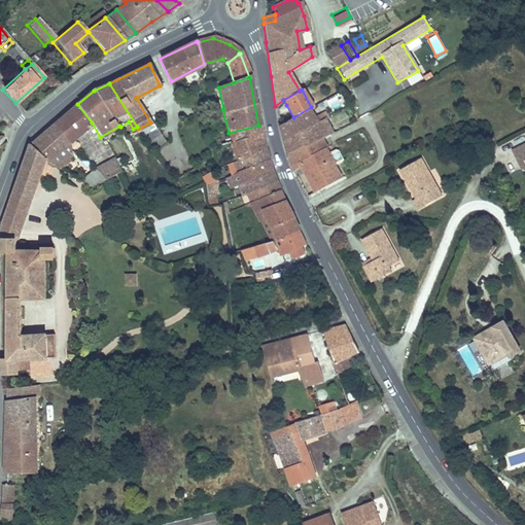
[(77,104),(55,125),(69,142),(92,123),(77,104)]
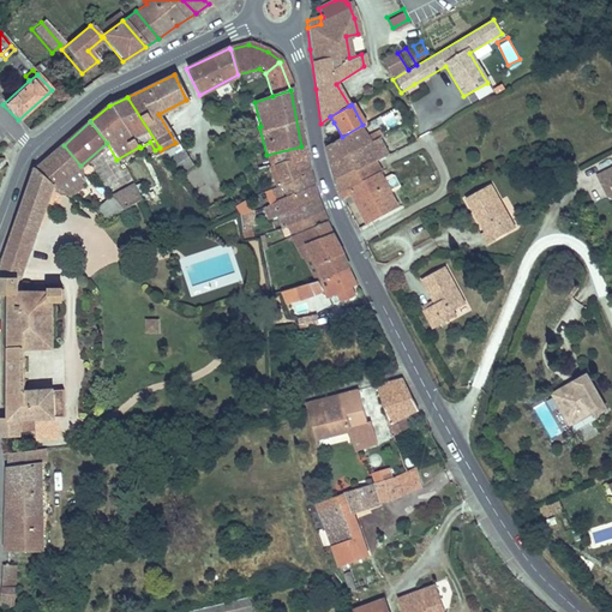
[(342,137),(324,148),(329,165),(377,139),(381,137),(378,132),(375,133),(369,123),(363,125),(342,137)]
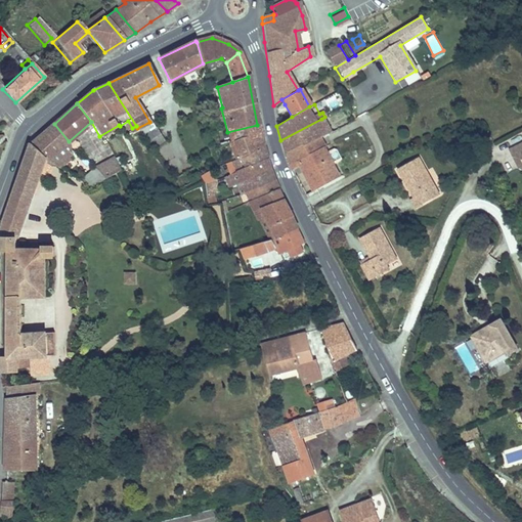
[(321,119),(280,140),(284,155),(318,137),(329,132),(321,119)]
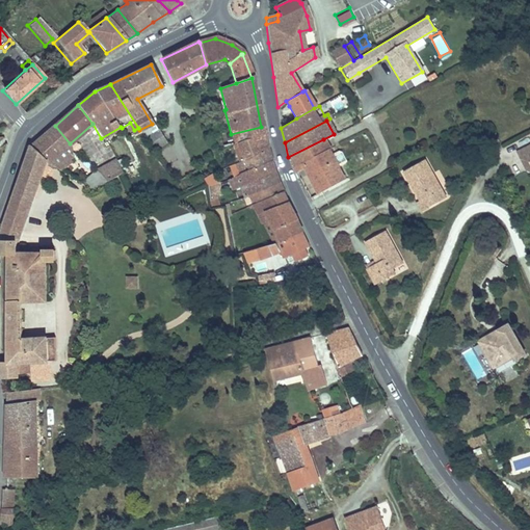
[(30,143),(29,144),(45,160),(48,163),(70,143),(55,126),(32,146),(30,143)]
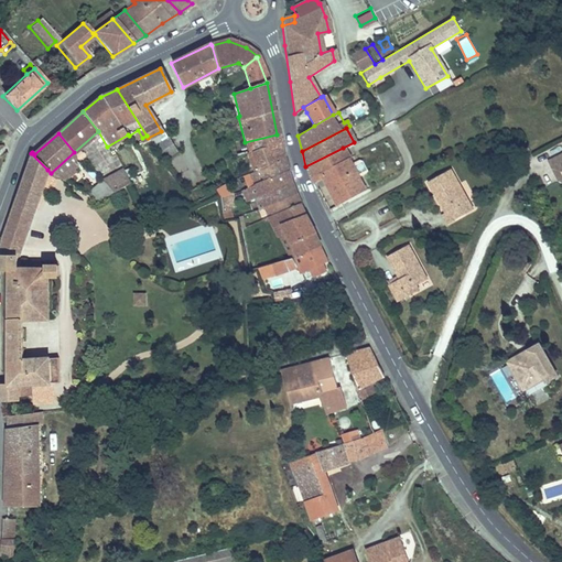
[(251,154),(258,171),(282,161),(277,134),(245,142),(247,152),(248,155),(251,154)]
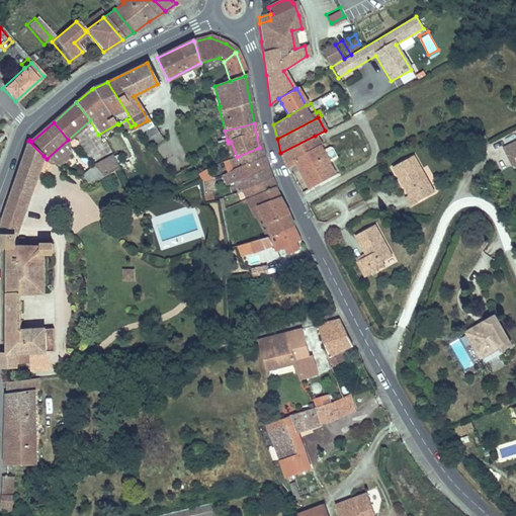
[(153,125),(140,133),(149,147),(161,139),(153,125)]
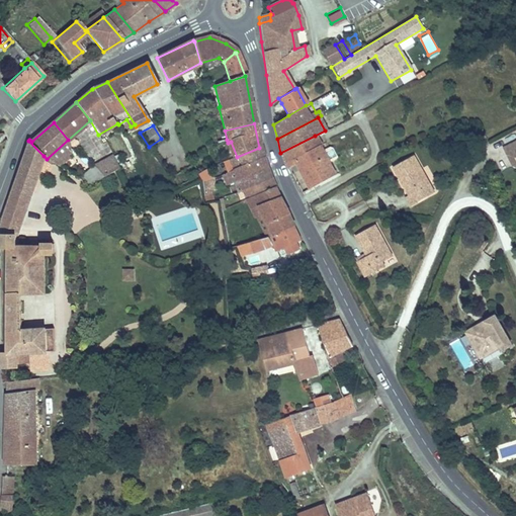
[(205,131),(209,145),(227,140),(225,131),(212,134),(210,129),(205,131)]
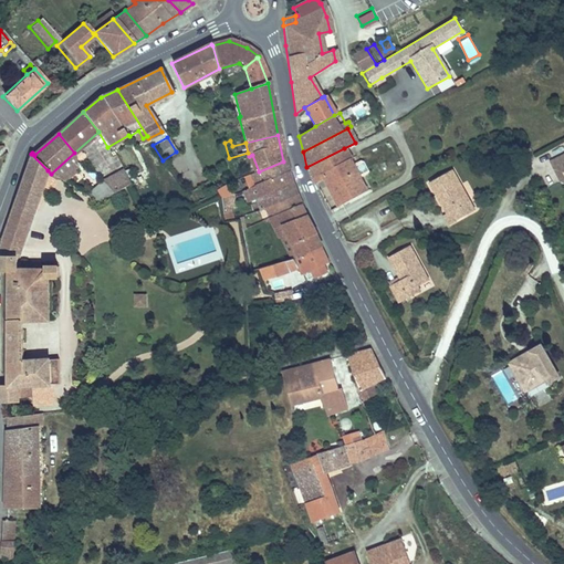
[(344,148),(306,167),(311,179),(314,185),(323,180),(337,207),(365,191),(347,159),(350,158),(344,148)]
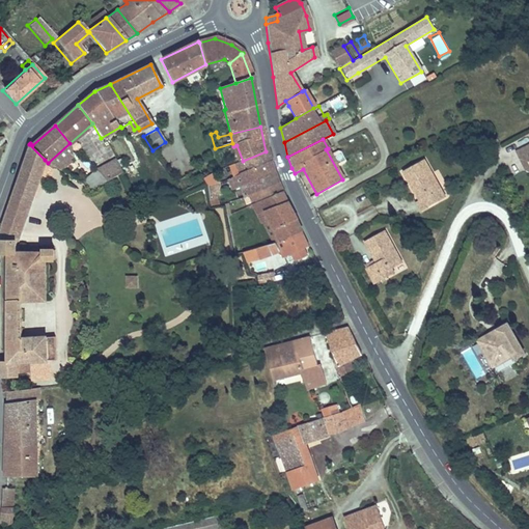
[(0,234),(0,240),(15,241),(45,160),(29,144),(28,145),(30,147),(1,230),(0,234)]
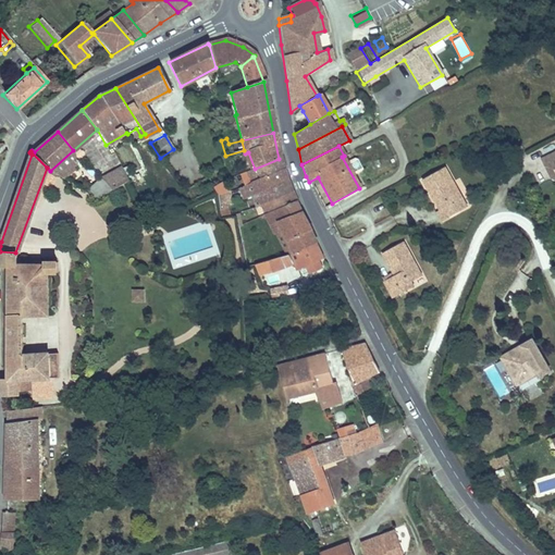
[(539,183),(553,188),(554,192),(554,200),(554,204),(554,160),(550,163),(546,156),(529,163),(539,183)]
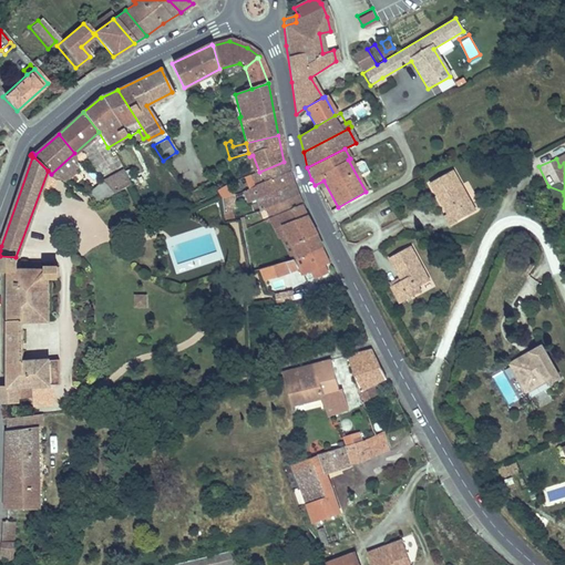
[(259,172),(250,174),(255,186),(287,173),(284,162),(259,172)]
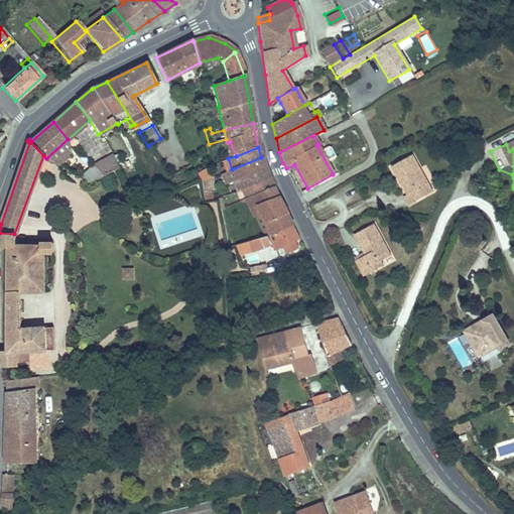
[(92,166),(101,176),(117,166),(110,154),(92,166)]
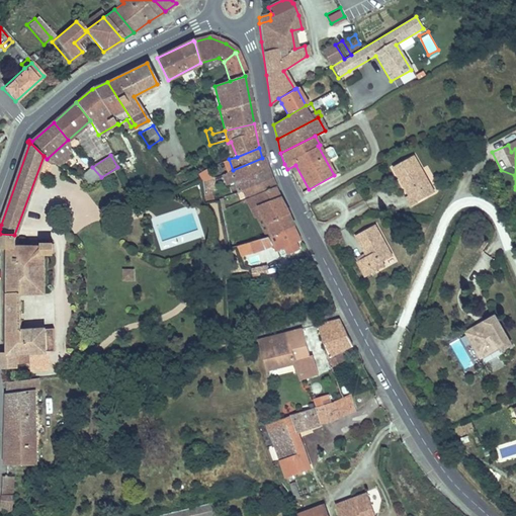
[(262,158),(233,170),(235,174),(230,176),(232,181),(266,169),(262,158)]
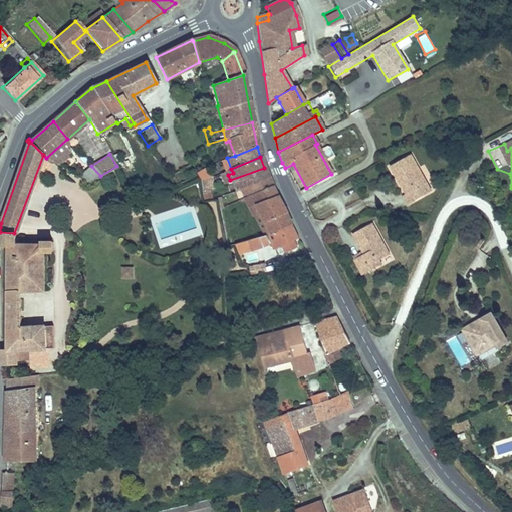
[(403,208),(420,199),(416,190),(422,187),(408,159),(388,169),(402,196),(398,198),(403,208)]
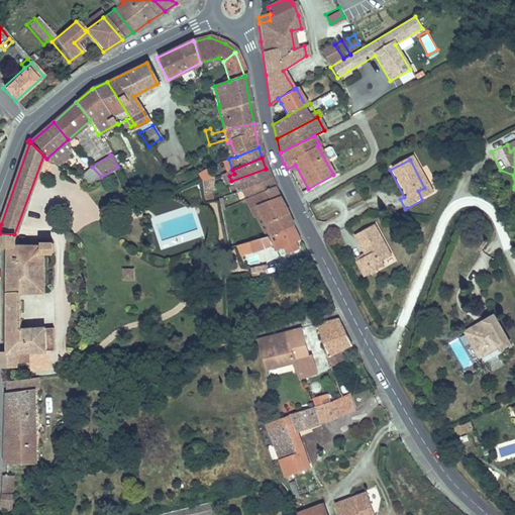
[(90,165),(78,177),(90,183),(101,177),(92,167),(90,165)]
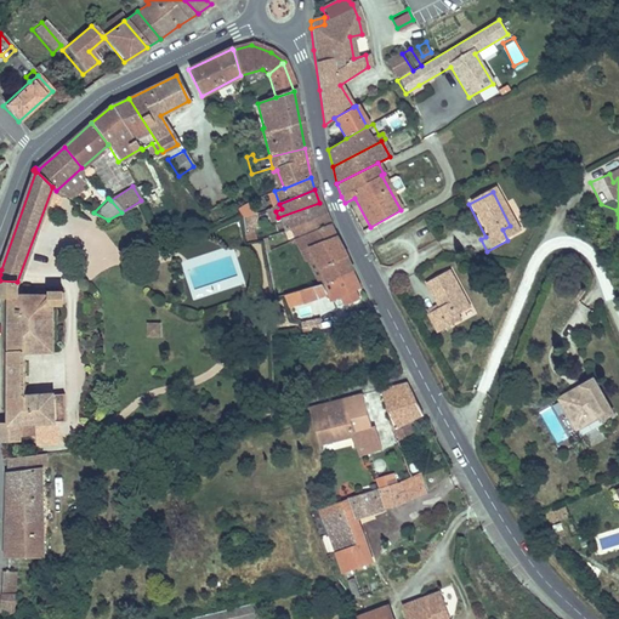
[(239,214),(254,211),(253,198),(237,202),(239,214)]
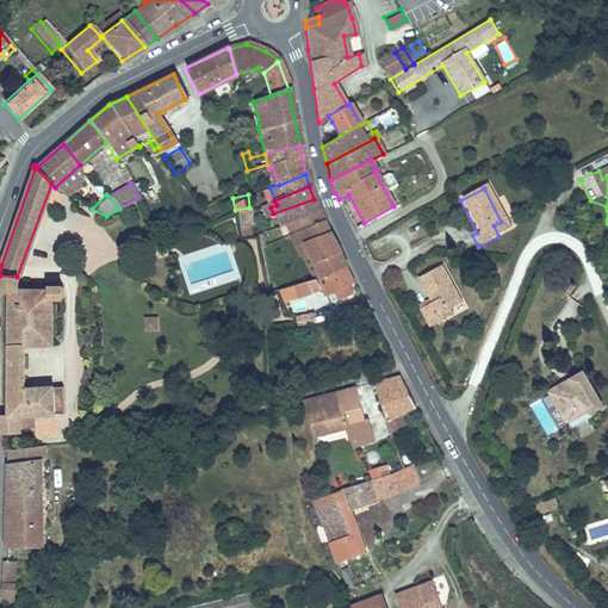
[(280,224),(292,219),(318,210),(314,199),(273,213),(270,215),(272,219),(278,217),(280,224)]
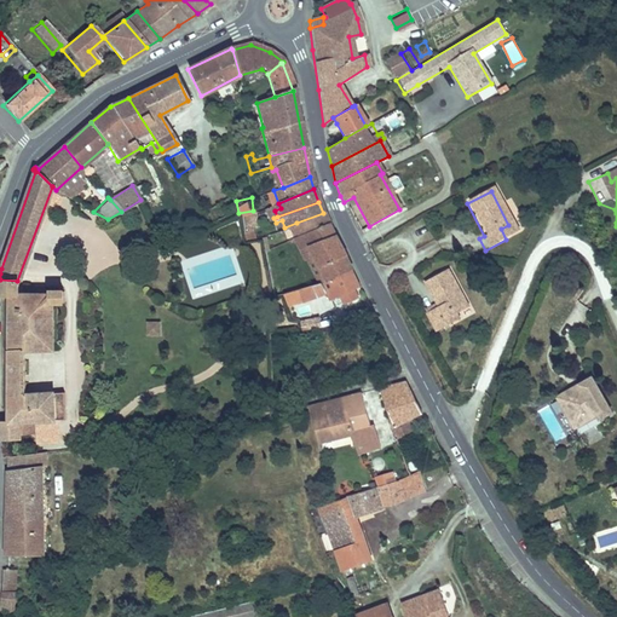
[(297,223),(301,235),(328,225),(323,213),(297,223)]
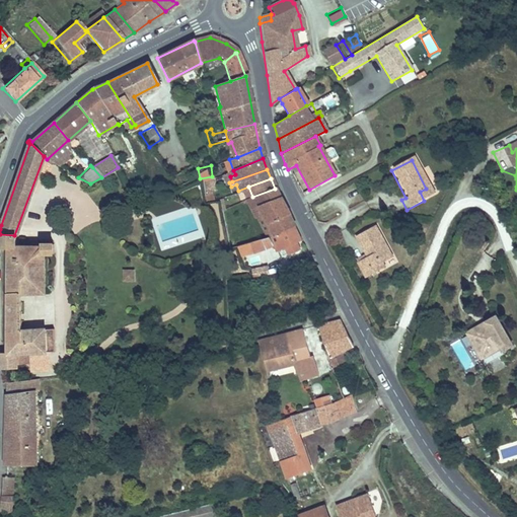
[(252,197),(237,203),(239,207),(241,206),(247,220),(254,217),(259,228),(255,229),(259,235),(269,231),(271,236),(293,226),(275,189),(252,197)]
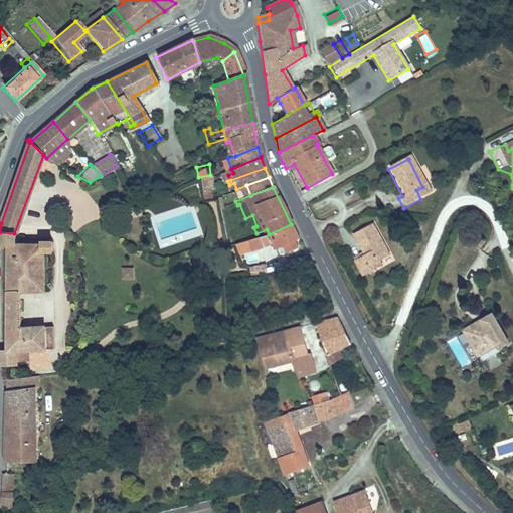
[(416,190),(420,199),(428,196),(422,187),(416,190)]
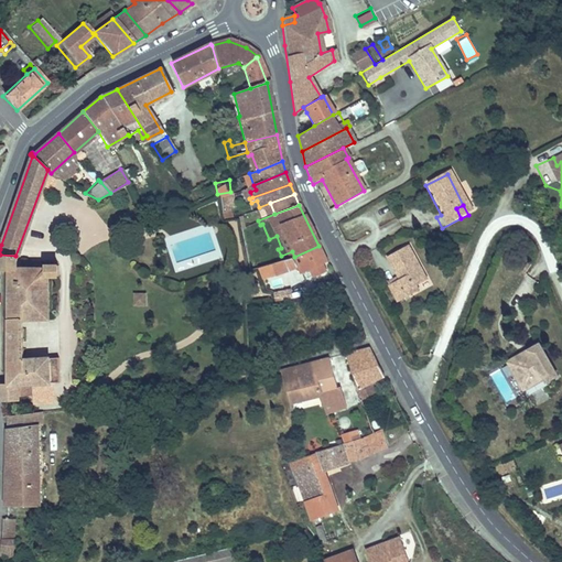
[(294,267),(299,273),(325,261),(319,246),(294,257),(257,267),(259,274),(271,271),(272,274),(288,270),(294,267)]
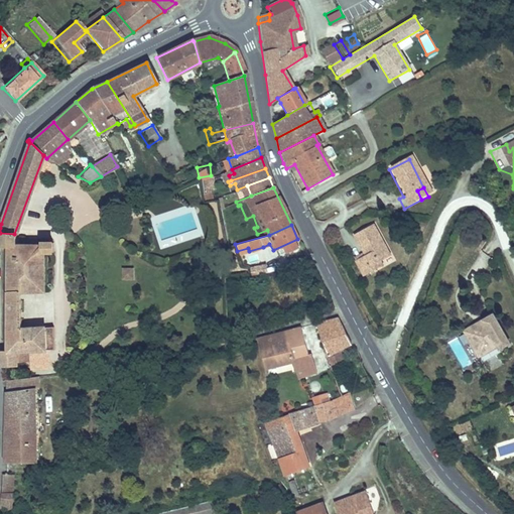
[(371,227),(369,229),(372,237),(383,260),(386,259),(371,227)]
